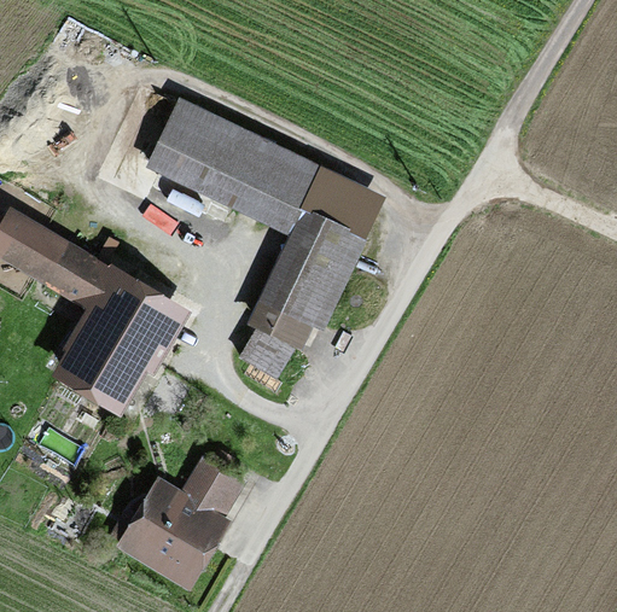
[(151,153),(287,221),(315,163),(180,97),(151,153)]
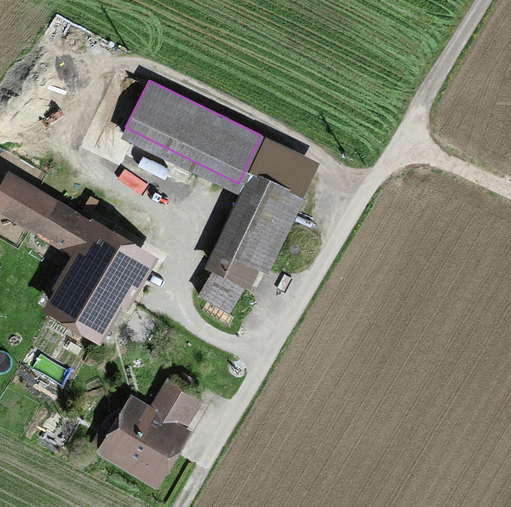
[(237,248),(265,262),(298,193),(269,180),(237,248)]
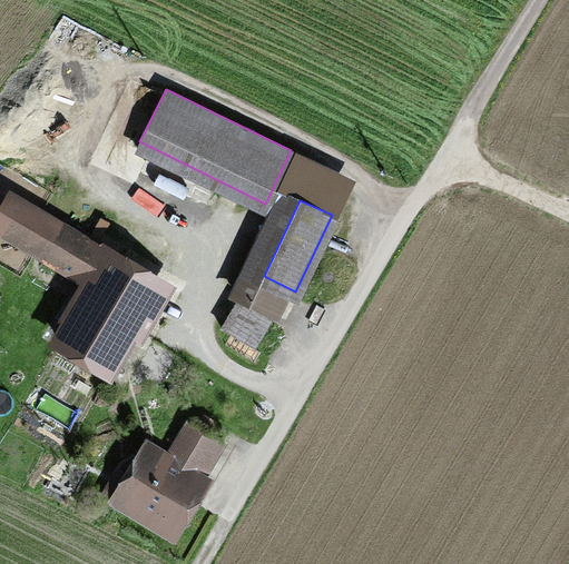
[(157,277),(30,208),(13,239),(92,283),(62,336),(110,363),(157,277)]
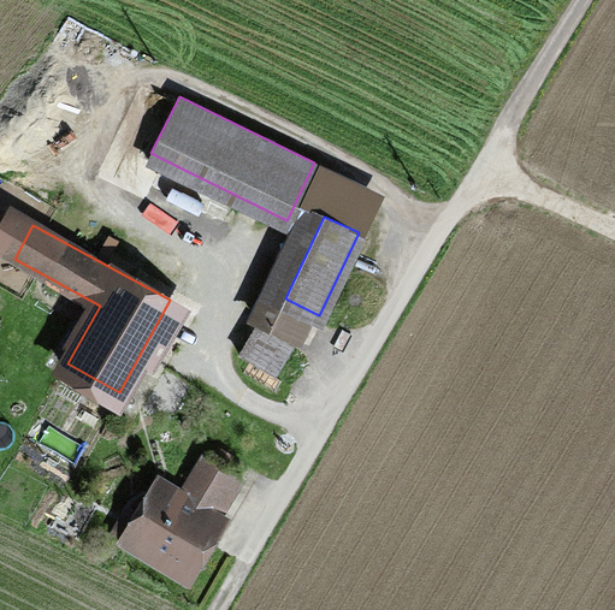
[(297,339),(261,318),(242,350),(278,371),(297,339)]
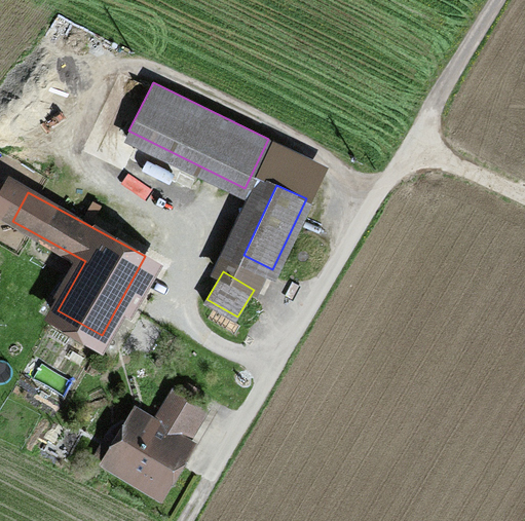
[(153,421),(132,408),(97,469),(158,505),(213,412),(173,388),(153,421)]
